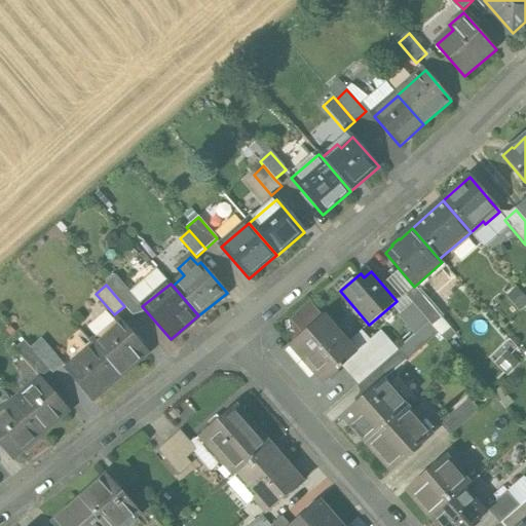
[(413,304),(400,316),(415,335),(429,323),(413,304)]
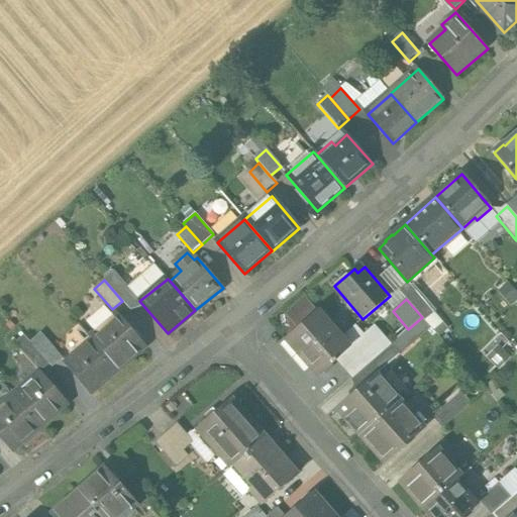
[(332,328),(317,311),(286,338),(318,376),(331,365),(331,366),(336,362),(335,360),(337,358),(345,352),(327,332),(332,328)]
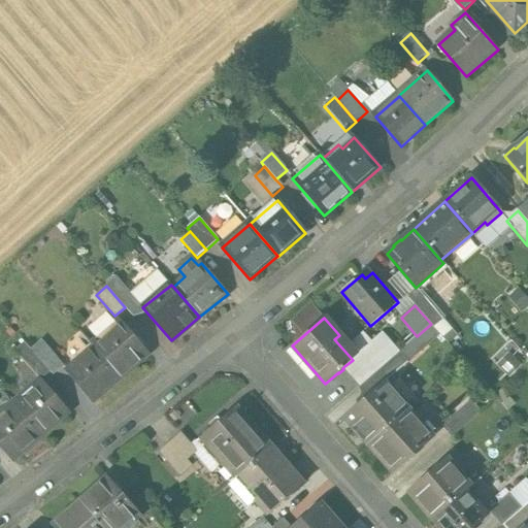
[(401,318),(383,332),(399,352),(417,336),(401,318)]
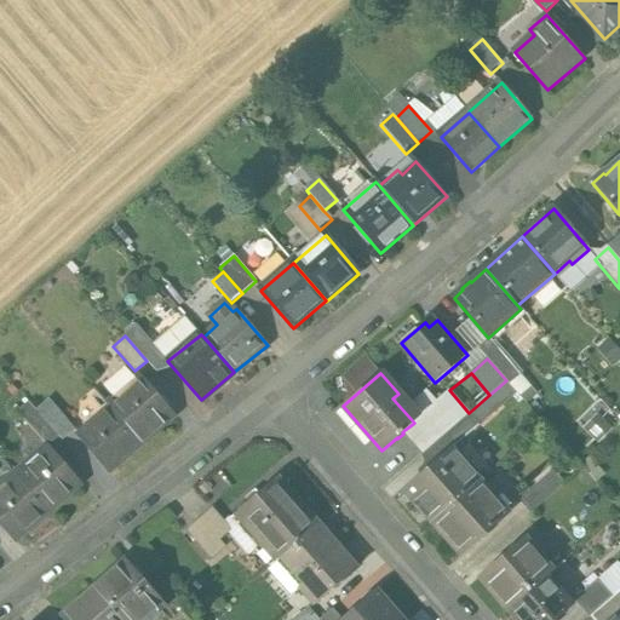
[(141,377),(109,405),(110,407),(142,443),(173,415),(141,377)]
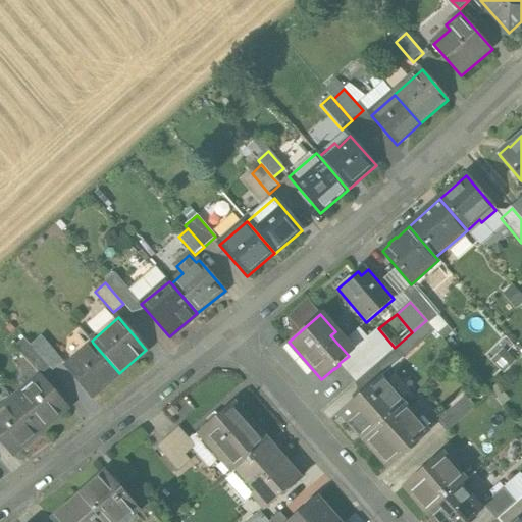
[(376,364),(357,380),(365,389),(377,378),(378,379),(434,330),(426,320),(412,332),(395,348),(376,364)]
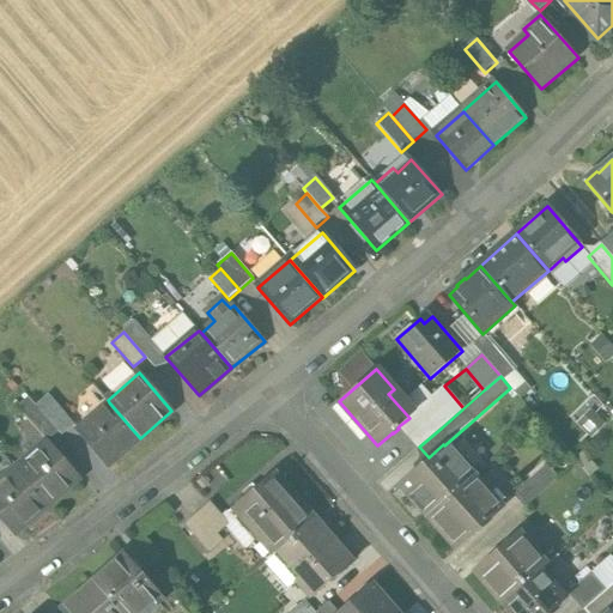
[(444,386),(423,406),(442,428),(463,408),(444,386)]
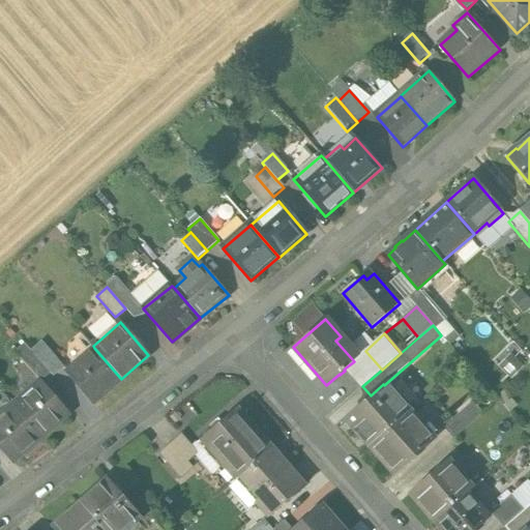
[(64,366),(42,343),(32,352),(47,370),(53,376),(64,366)]
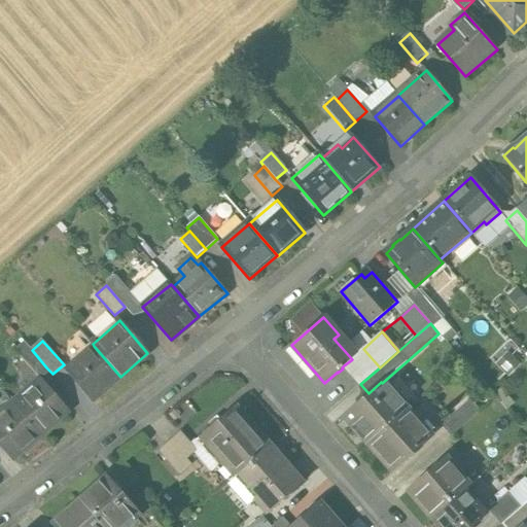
[(32,350),(26,343),(15,351),(37,376),(46,367),(32,350)]
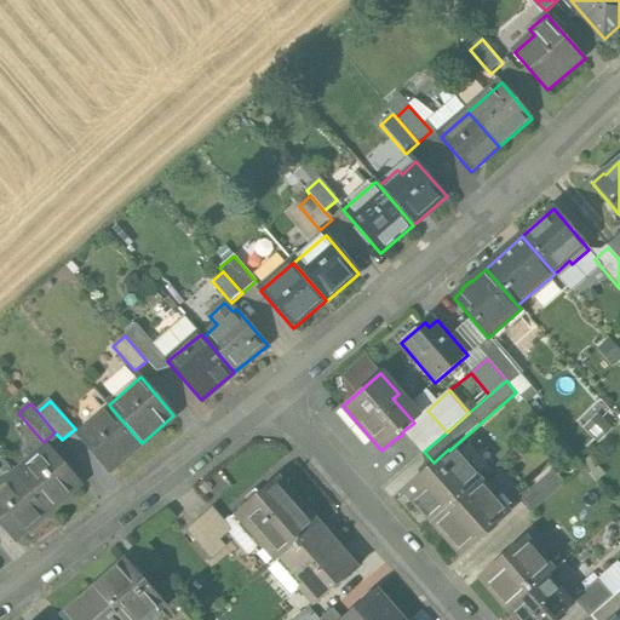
[(142,443),(110,407),(76,436),(109,472),(142,443)]
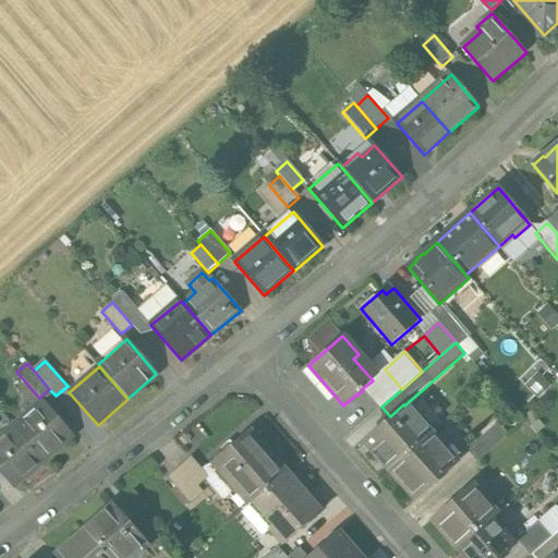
[(402,389),(385,370),(373,380),(364,387),(381,407),(402,389)]
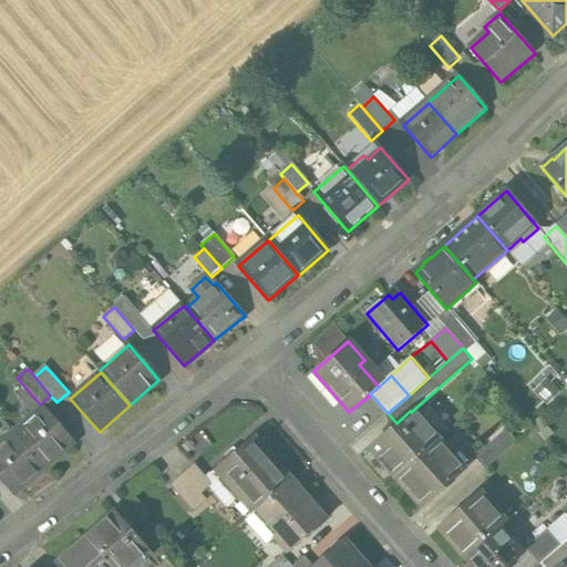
[(74,444),(45,411),(17,436),(45,468),(74,444)]
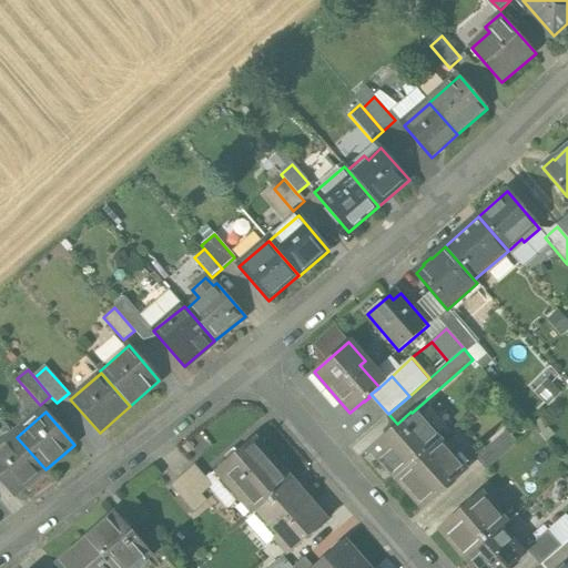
[(397,424),(397,425),(369,449),(396,478),(437,443),(412,413),(411,412),(397,424)]
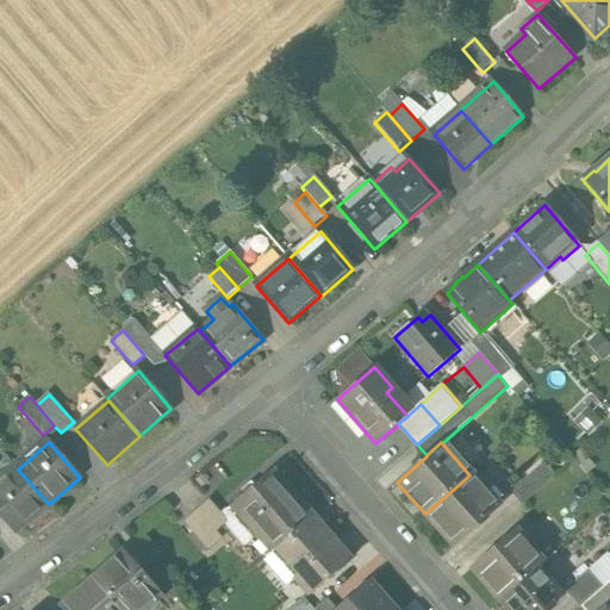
[(546,461),(515,491),(527,503),(558,473),(546,461)]
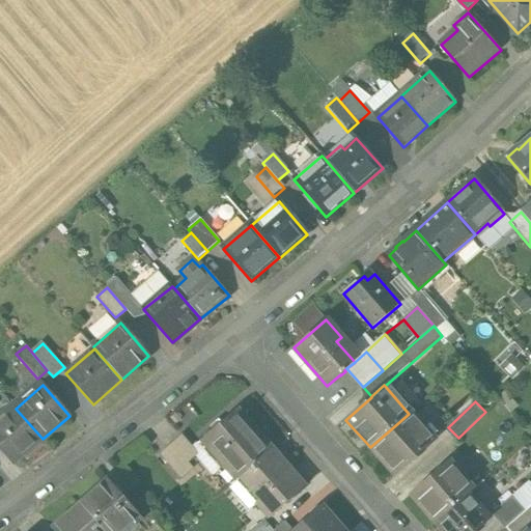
[(16,409),(0,422),(0,447),(15,465),(43,440),(43,439),(16,409)]
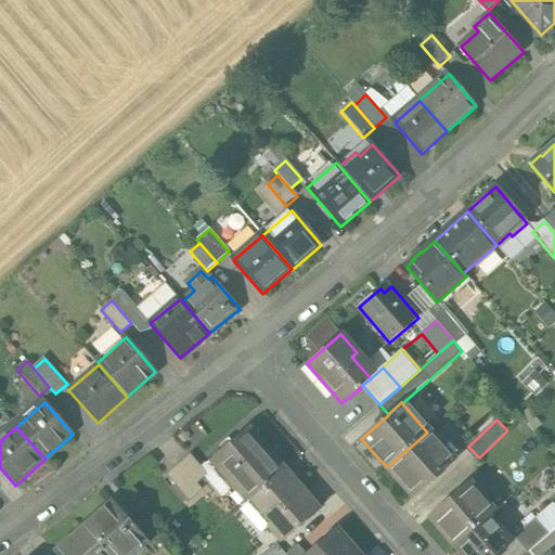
[(285,469),(249,428),(211,461),(235,487),(229,492),(242,507),(253,499),(285,469)]
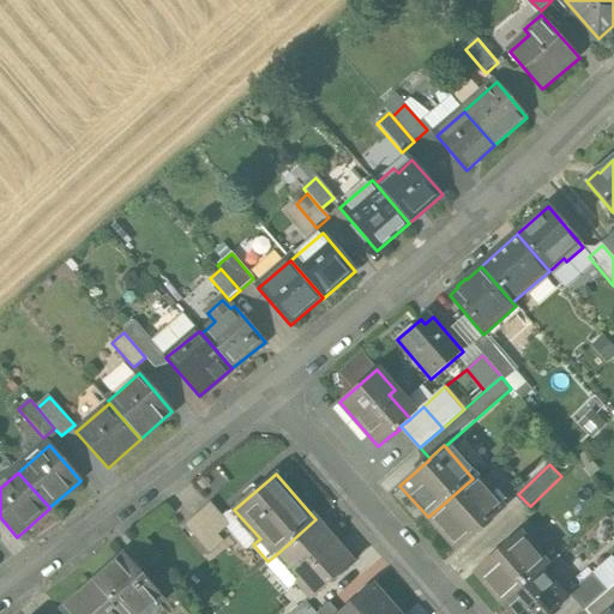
[(473,479),(428,517),(456,549),(510,501),(497,486),(486,495),(473,479)]
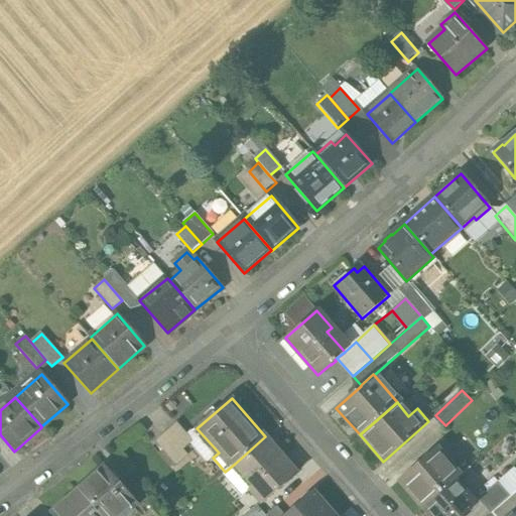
[(265,436),(235,464),(254,486),(250,490),(262,504),(297,474),(265,436)]
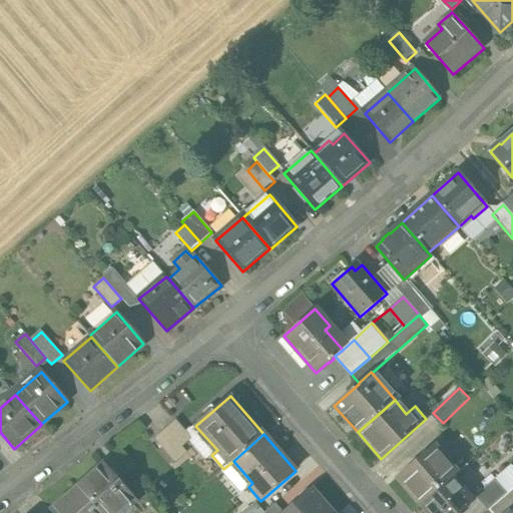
[(433,447),(397,478),(421,505),(452,478),(456,474),(433,447)]
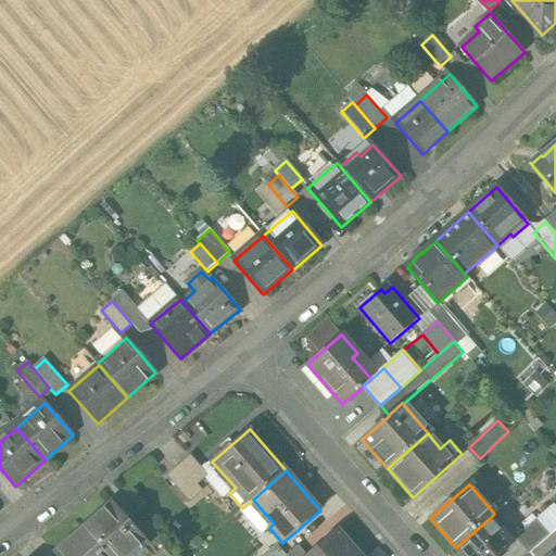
[(134,526),(114,503),(85,528),(109,555),(128,555),(146,542),(148,540),(134,526)]
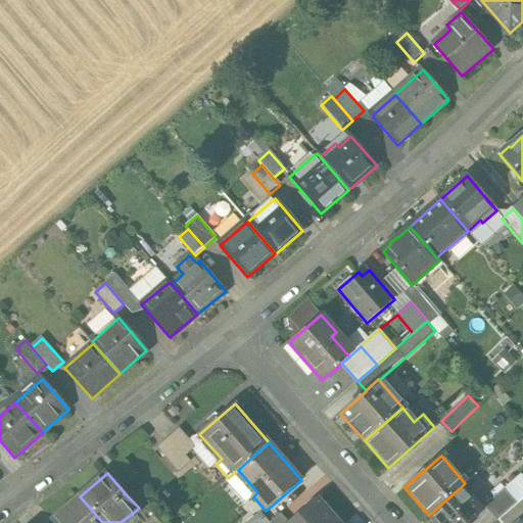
[(154,508),(135,486),(126,494),(139,508),(137,510),(143,517),(154,508)]
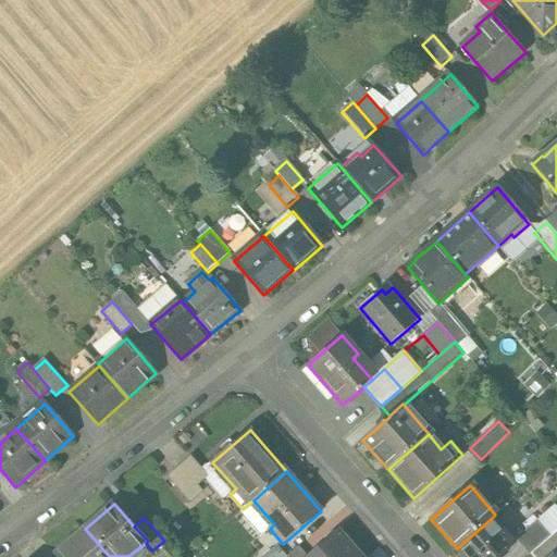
[(491,519),(457,548),(463,556),(498,556),(512,545),(491,519)]
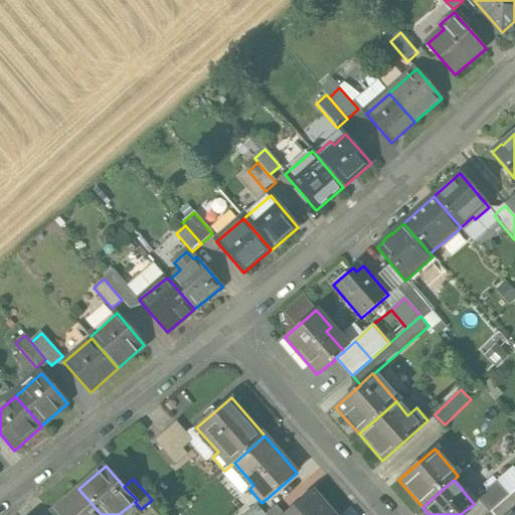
[(497,483),(479,498),(491,512),(508,496),(497,483)]
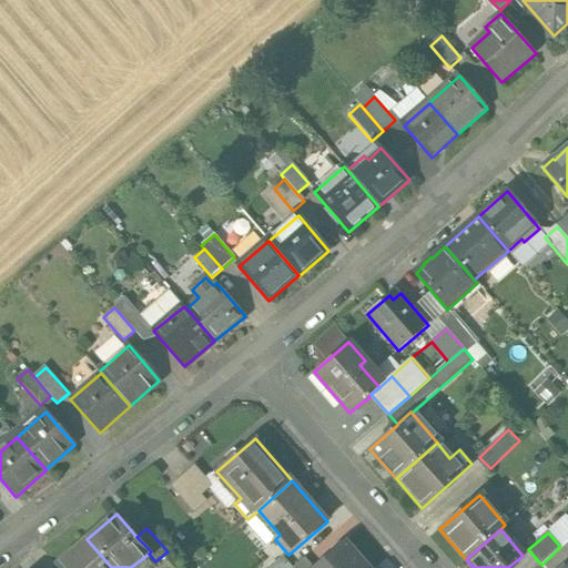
[(111,567),(87,539),(85,538),(57,564),(59,567),(111,567)]
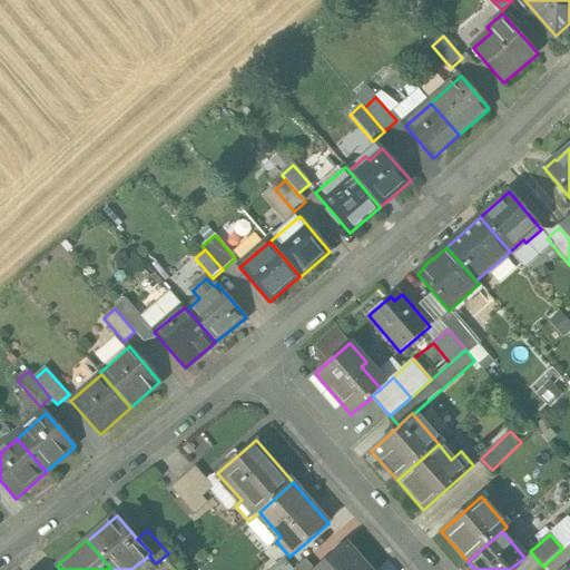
[(313,569),(367,569),(345,543),(313,569)]
